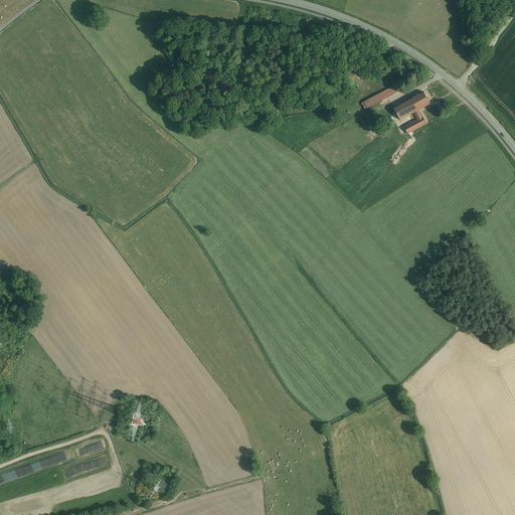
[(375,97),(378,103),(394,94),(391,88),(375,97)]
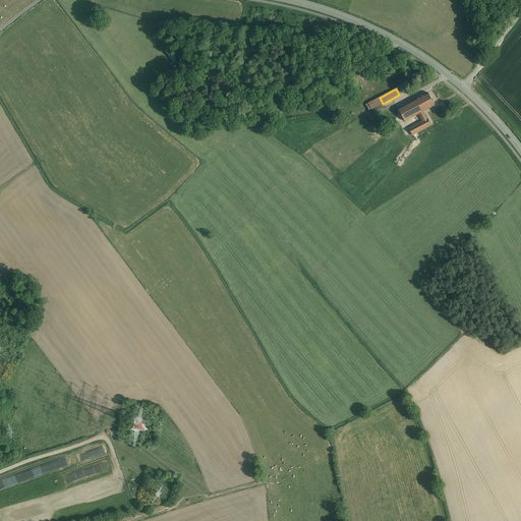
[(416,99),(423,112),(435,105),(428,93),(416,99)]
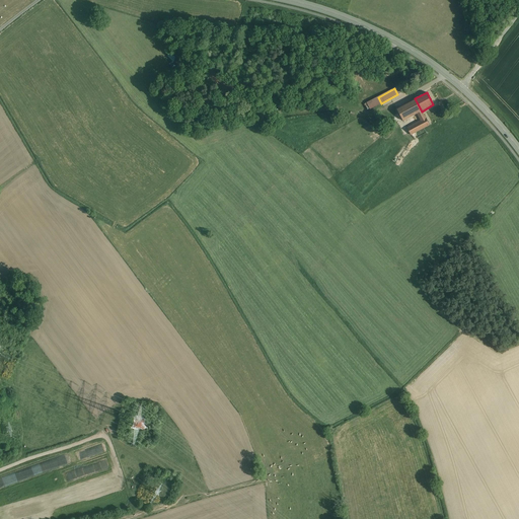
[(422,112),(415,98),(396,108),(403,121),(417,114),(422,112)]
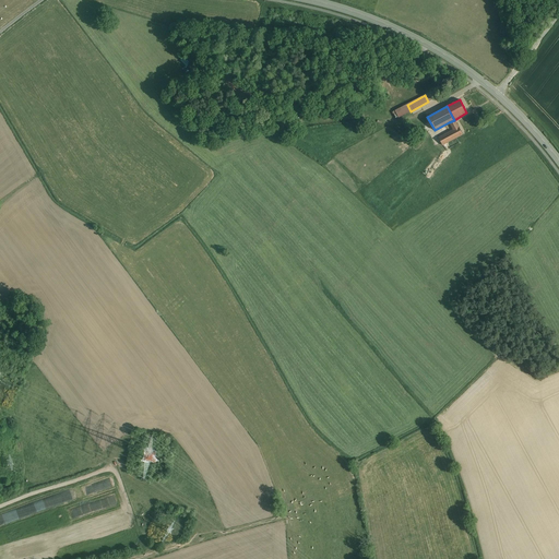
[(453,130),(459,127),(454,120),(449,122),(453,130)]
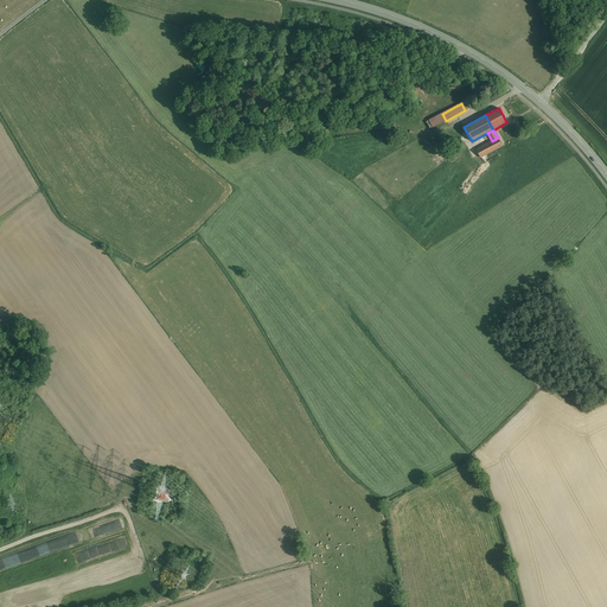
[(498,138),(492,141),(475,149),(480,158),(503,146),(498,138)]
